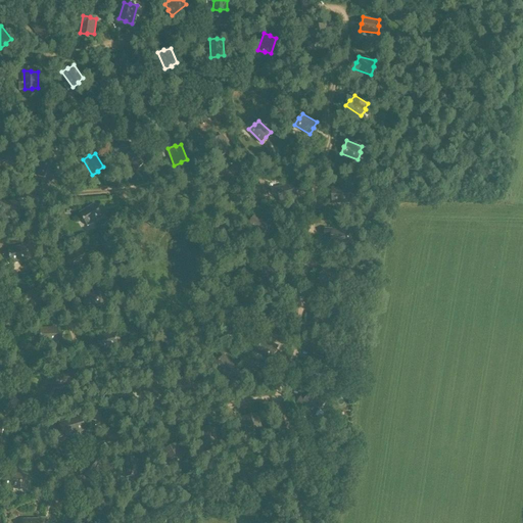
[(297,196),(295,190),(296,189),(294,183),(277,188),(279,195),(280,195),(281,200),(297,196)]
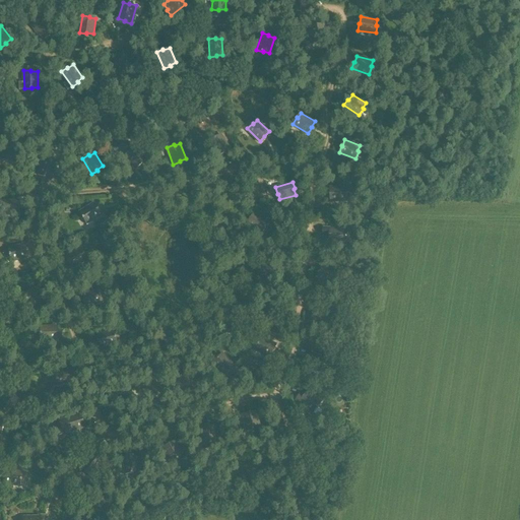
[(156,196),(169,194),(168,187),(155,189),(156,196)]
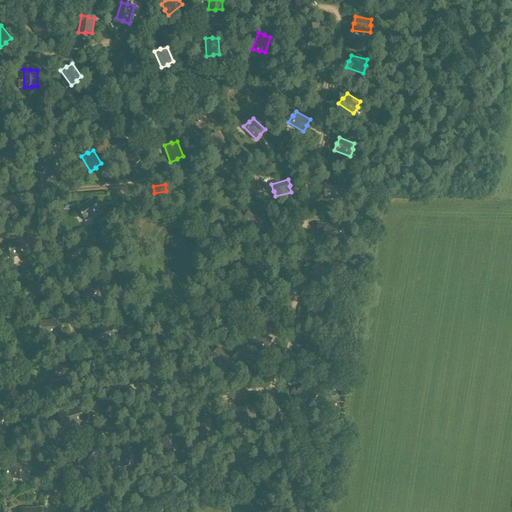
[(96,205),(92,199),(79,207),(82,212),(81,213),(85,219),(100,210),(97,204),(96,205)]
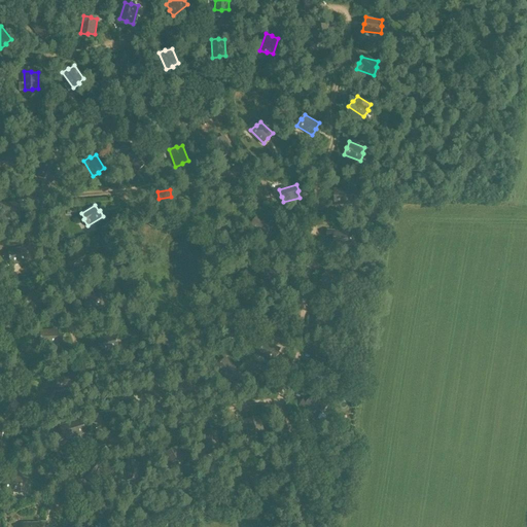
[(272,223),(257,215),(254,221),(253,220),(250,226),(266,236),(270,230),(269,229),(272,223)]
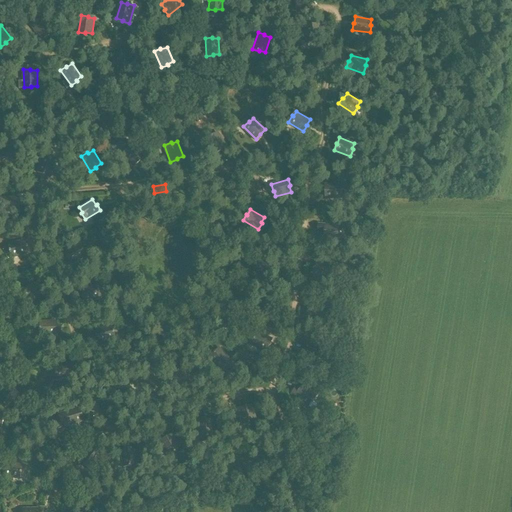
[(341,232),(342,226),(326,224),(325,231),(324,231),(323,237),(341,239),(342,232),(341,232)]
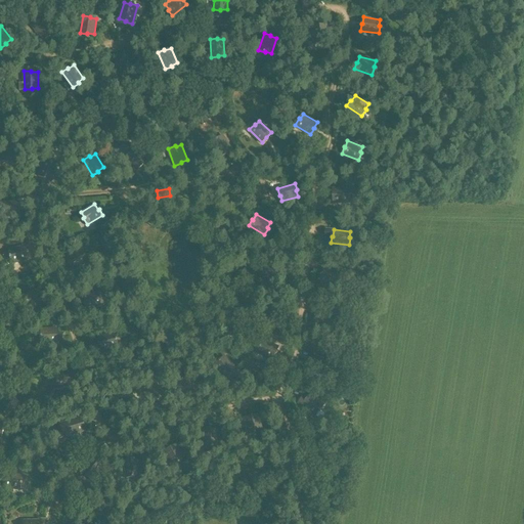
[(27,252),(25,245),(9,249),(10,255),(9,255),(11,262),(29,259),(28,252),(27,252)]
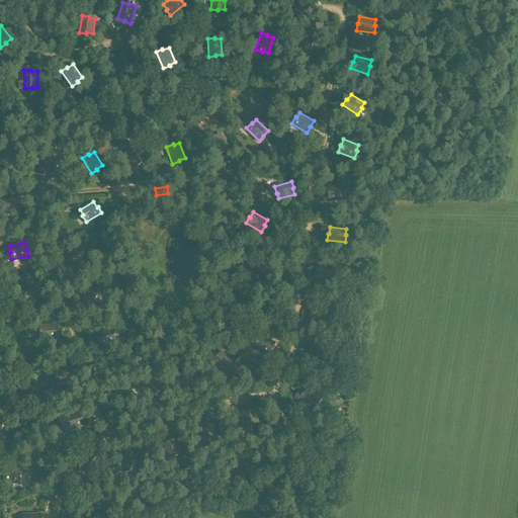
[(83,252),(81,246),(66,253),(69,259),(68,259),(71,265),(87,258),(84,251),(83,252)]
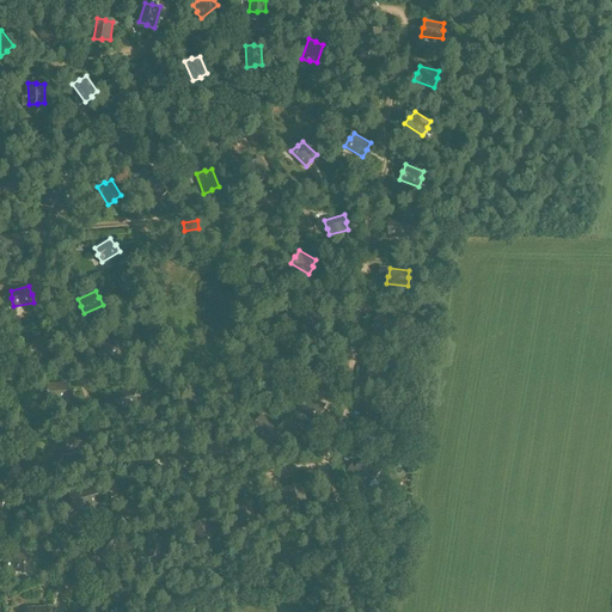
[(50,344),(47,337),(29,344),(31,350),(31,352),(34,360),(54,352),(51,344),(50,344)]
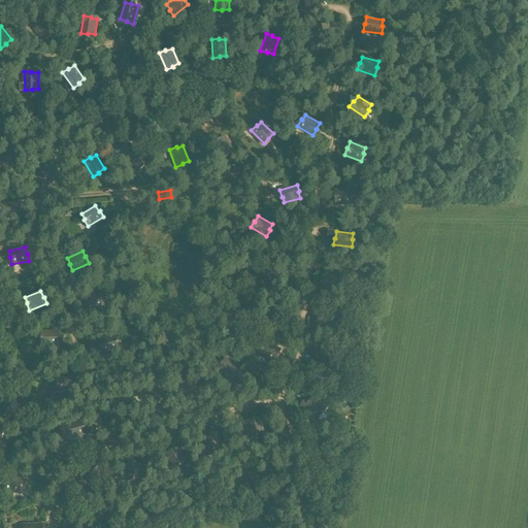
[(101,298),(98,293),(84,299),(87,305),(86,306),(88,312),(105,305),(102,298),(101,298)]
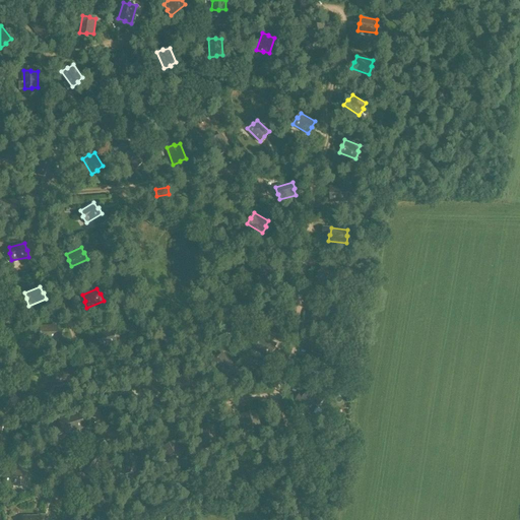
[(57,332),(57,325),(41,326),(41,332),(40,332),(40,339),(58,339),(58,332),(57,332)]
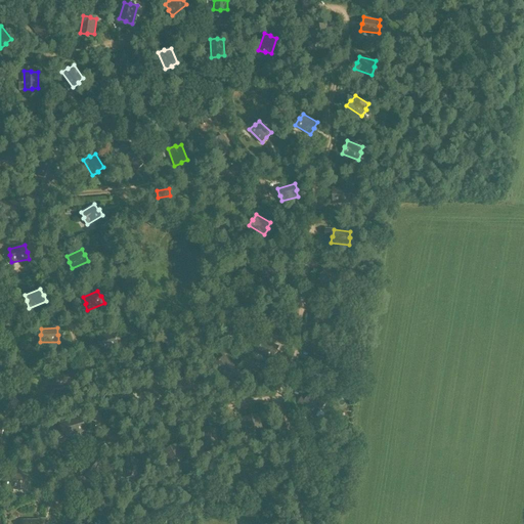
[(277,346),(263,340),(260,345),(256,351),(273,359),(276,353),(275,352),(277,346)]
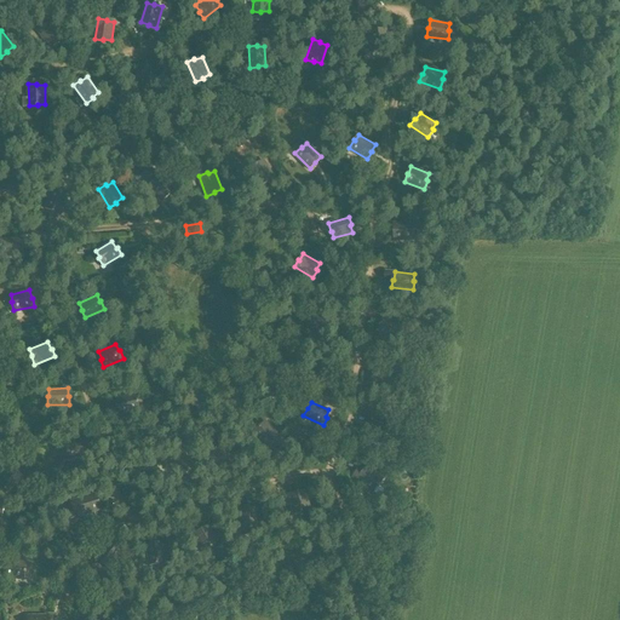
[(384,432),(388,426),(369,419),(366,426),(365,426),(362,434),(382,442),(385,434),(384,432)]
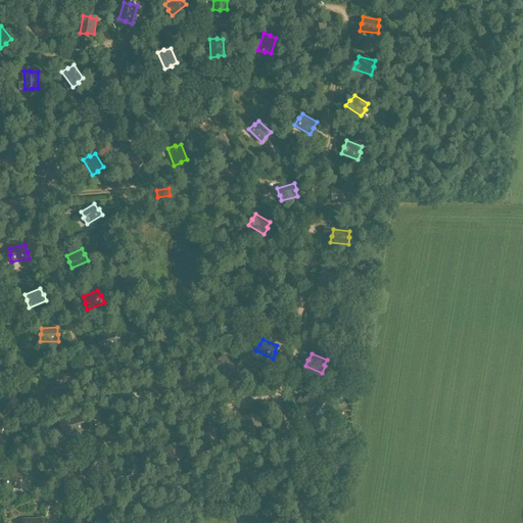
[(235,367),(225,355),(220,360),(219,359),(214,364),(226,377),(231,373),(230,372),(235,367)]
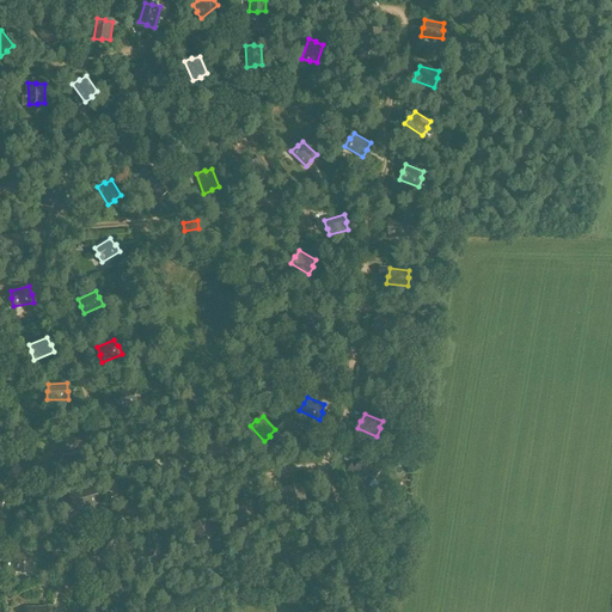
[(86,441),(85,433),(66,435),(67,442),(66,442),(67,452),(89,450),(87,441),(86,441)]
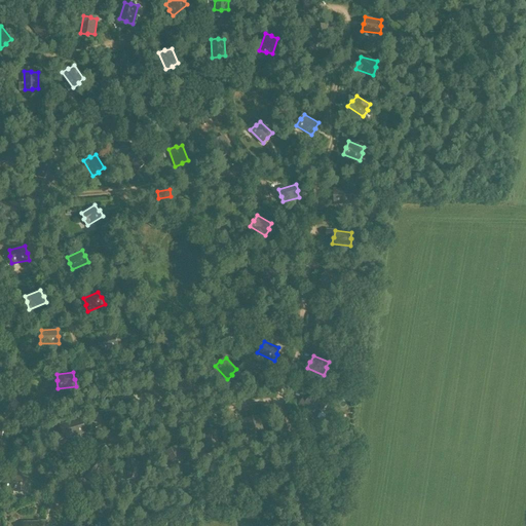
[(265,378),(259,375),(256,381),(263,384),(265,378)]
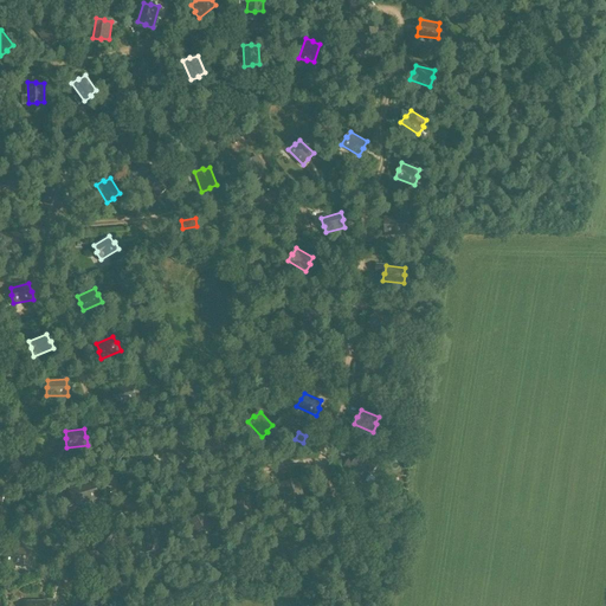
[(303,497),(298,479),(291,481),(290,479),(283,482),(288,502),(296,501),(296,500),(303,497)]
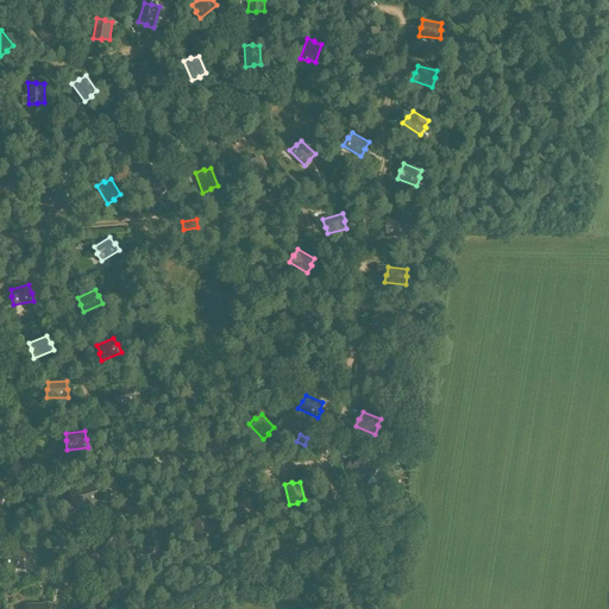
[(214,532),(205,516),(199,520),(198,519),(190,522),(201,541),(209,537),(208,535),(214,532)]
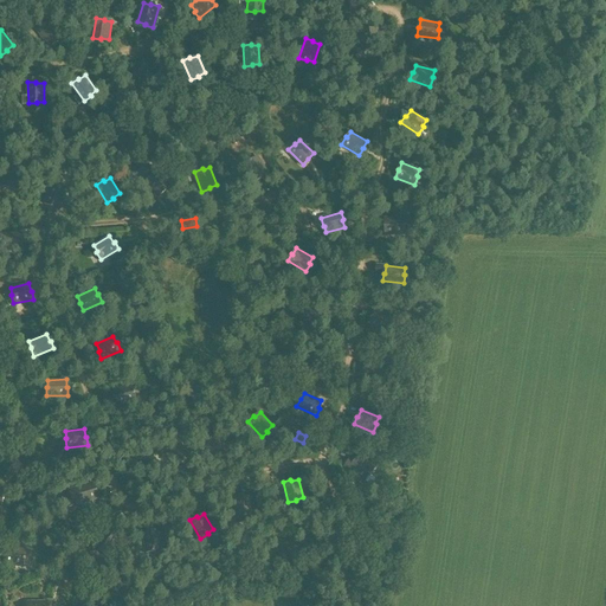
[(24,556),(26,550),(7,546),(6,554),(5,554),(2,561),(24,566),(25,558),(24,556)]
